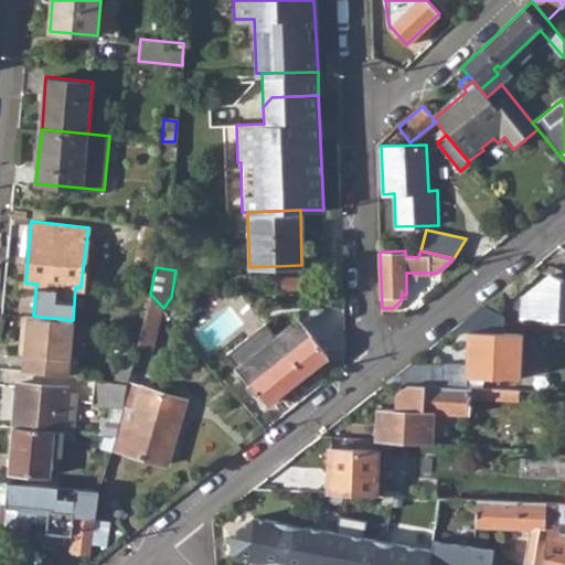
[(524,315),(557,316),(558,309),(564,309),(564,277),(551,272),(525,289),(524,315)]
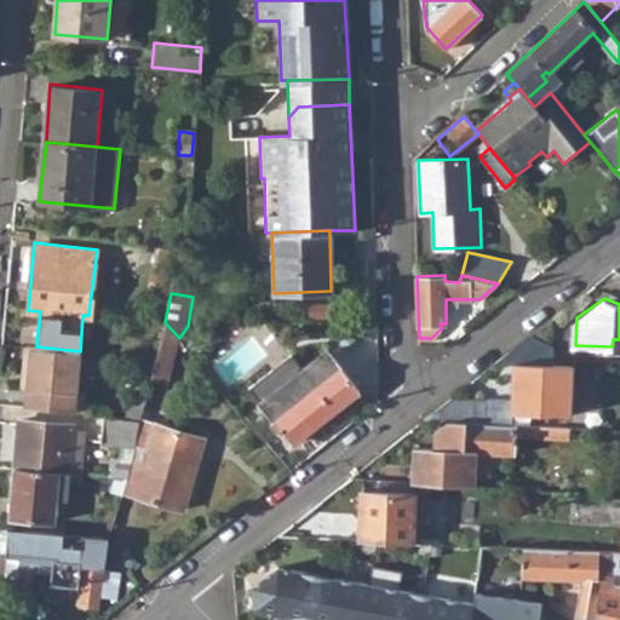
[(150,380),(166,385),(179,338),(165,322),(158,356),(150,380)]
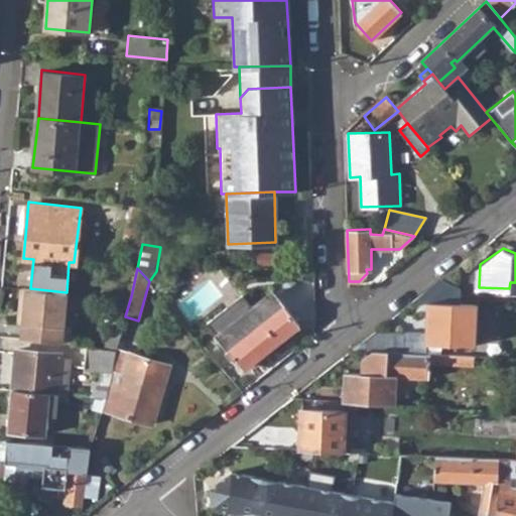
[(428,300),(462,302),(463,288),(441,278),(412,300),(428,300)]
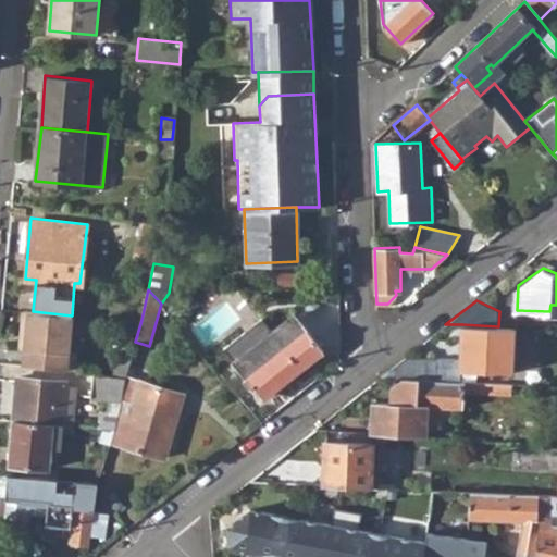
[(33,311),(23,311),(21,335),(25,336),(24,349),(23,366),(79,372),(82,351),(74,350),(77,316),(72,316),(33,311)]
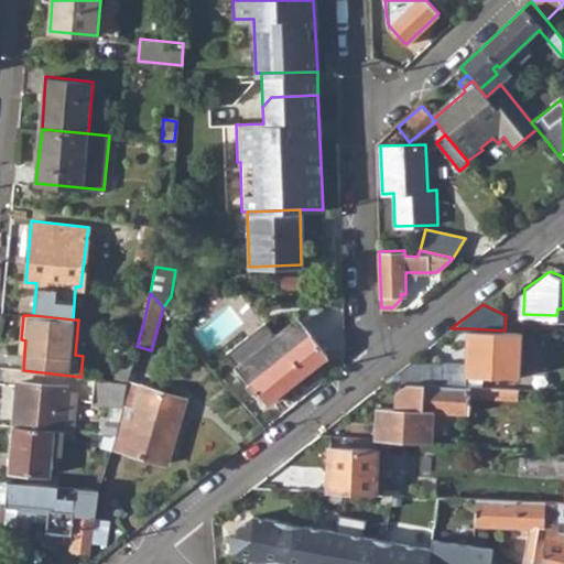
[(236,366),(267,404),(328,354),(297,317),(236,366)]
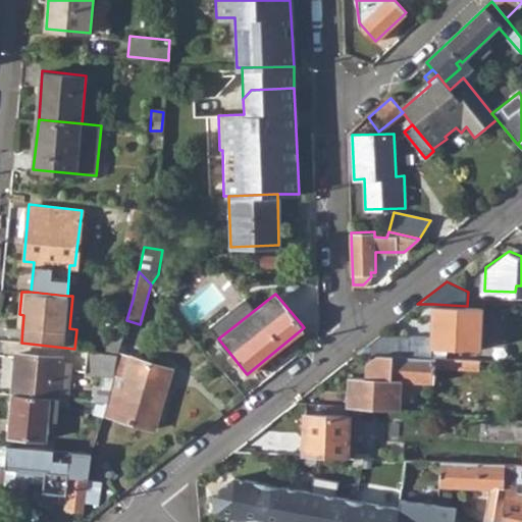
[(377,354),(433,357),(432,347),(483,350),(486,306),(467,306),(433,304),(431,336),(380,332),(356,353),(377,354)]
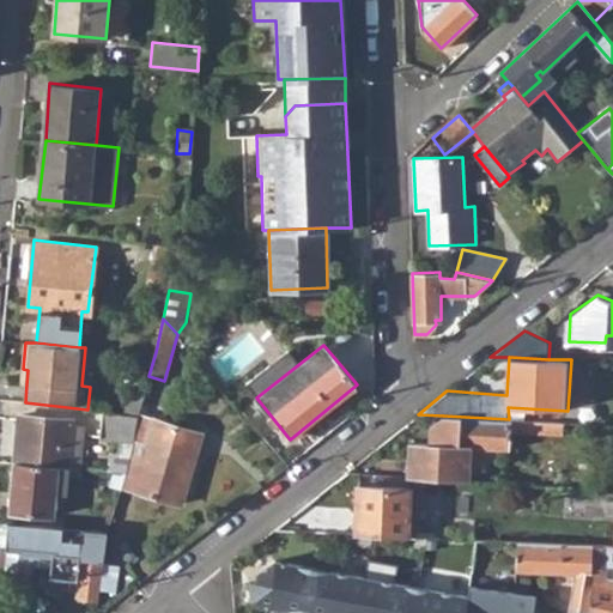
[(119,456),(127,457),(138,416),(104,412),(99,438),(121,441),(119,456)]
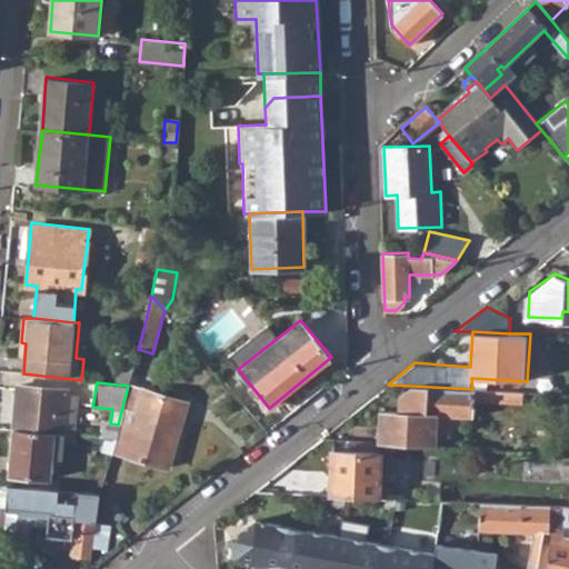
[(12,429),(62,435),(66,389),(16,385),(12,429)]
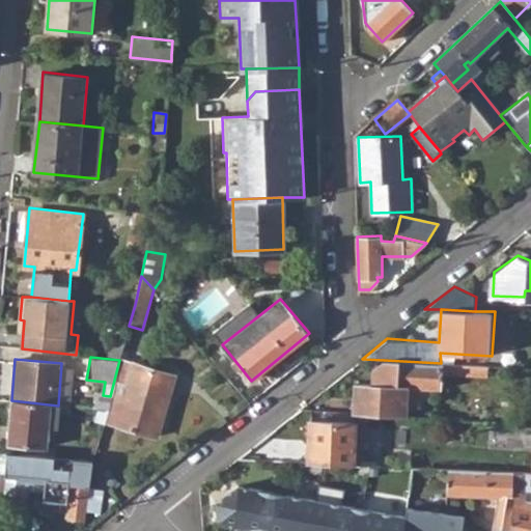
[(104,421),(159,436),(175,374),(119,360),(110,396),(104,421)]
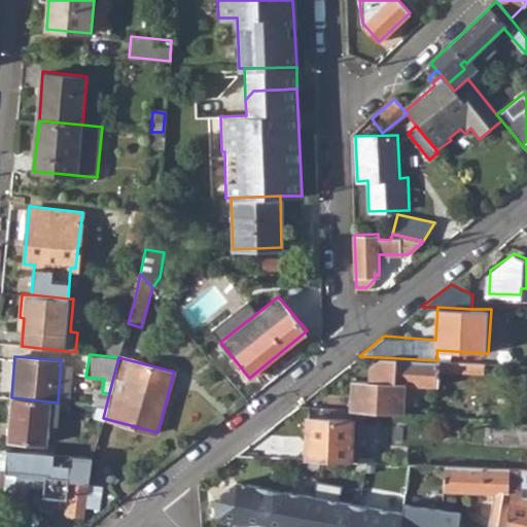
[(437,360),(381,357),(370,367),(369,381),(353,381),(352,409),(403,413),(406,384),(440,387),(440,371),(442,361),(437,360)]
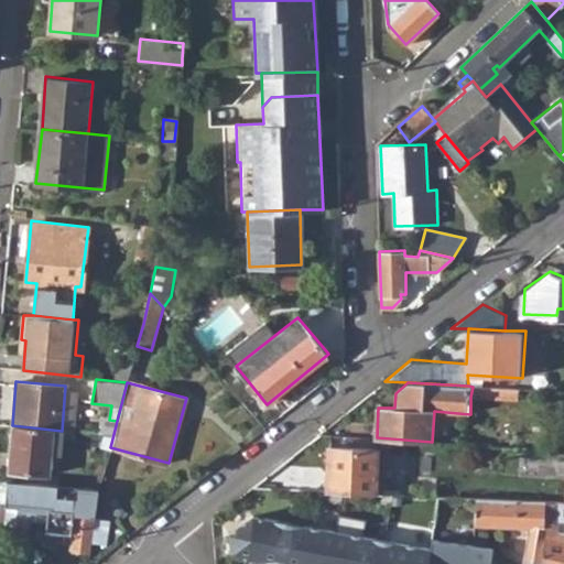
[(506,388),(473,387),(470,397),(505,399),(506,388)]
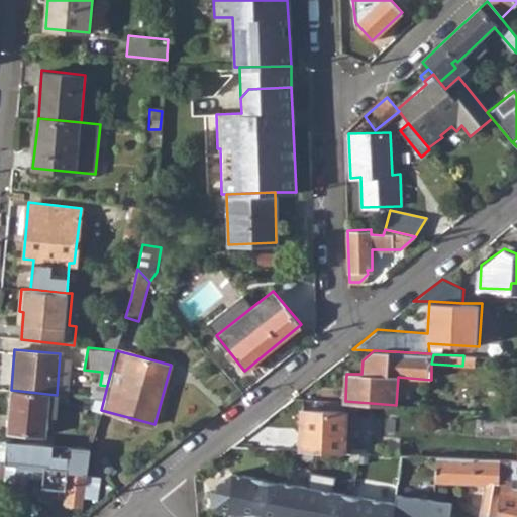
[(44,435),(46,416),(47,400),(56,401),(57,395),(11,390),(7,431),(44,435)]
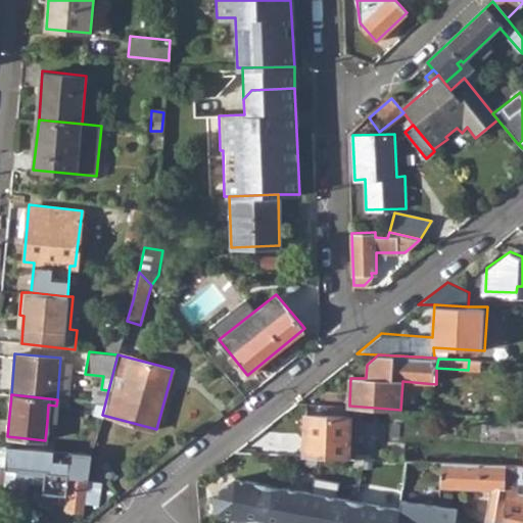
[(55,421),(56,406),(48,405),(47,421),(55,421)]
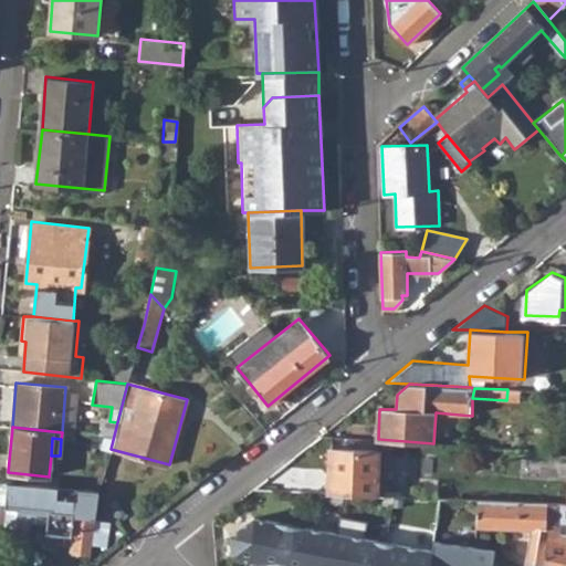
[(331,491),(379,493),(380,450),(333,448),(331,491)]
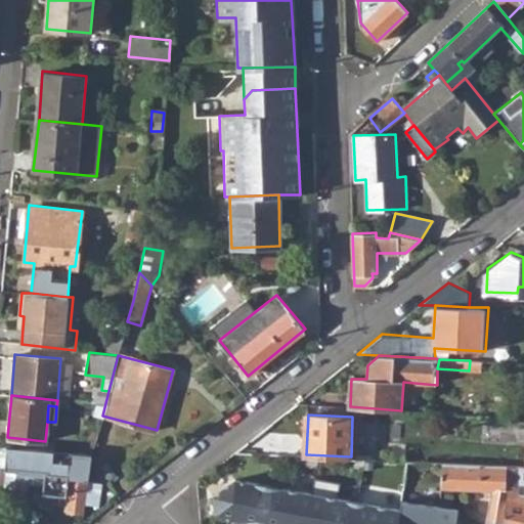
[(0,446),(0,463),(6,464),(4,486),(15,487),(15,493),(22,493),(28,489),(29,482),(60,484),(61,481),(68,482),(64,507),(85,510),(92,454),(0,446)]
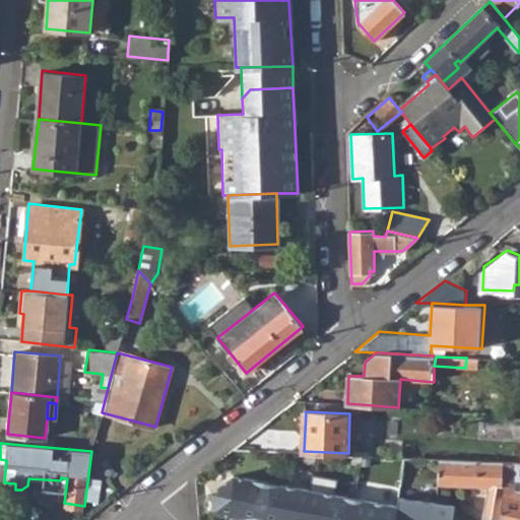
[(484,518),(500,519),(505,461),(441,458),(439,483),(485,485),(484,518)]
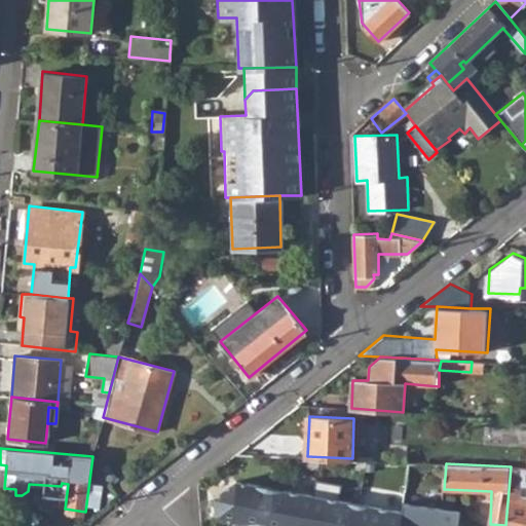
[(525,525),(525,466),(511,466),(505,525),(490,524),(489,525),(525,525)]
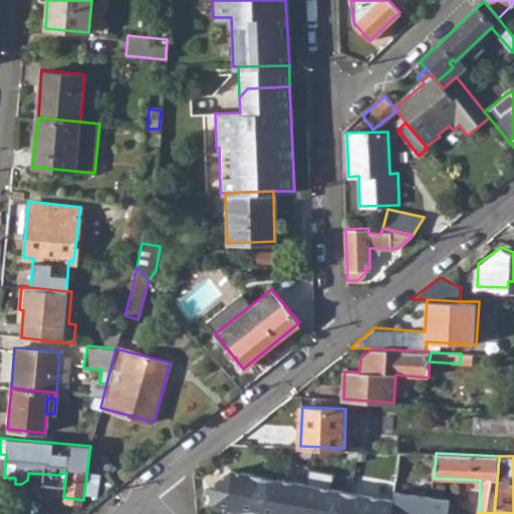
[(300,513),(346,513),(350,493),(331,489),(334,474),(309,470),(306,485),(300,513)]
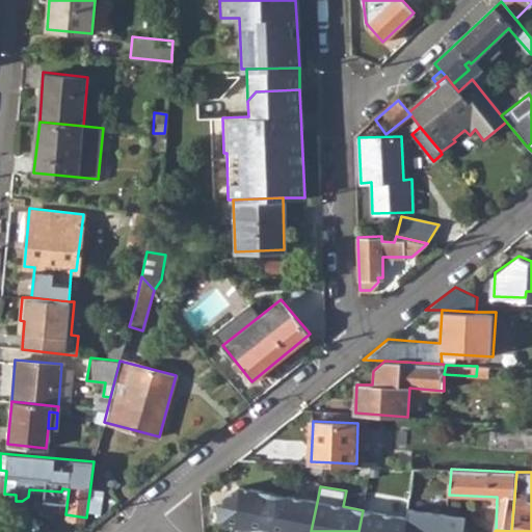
[(263,531),(265,531),(272,494),(239,487),(217,505),(219,522),(223,525),(263,531)]
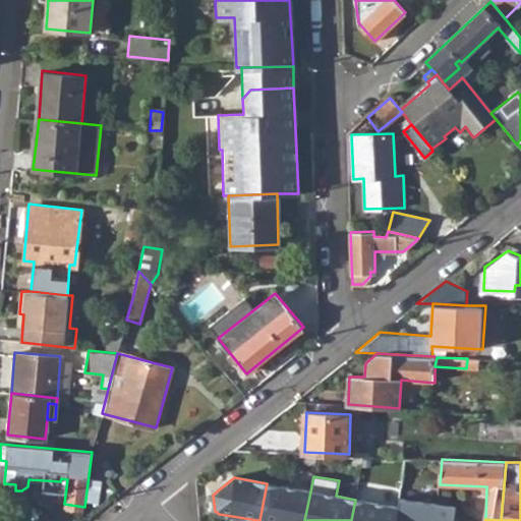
[(259,520),(304,520),(310,491),(267,483),(259,520)]
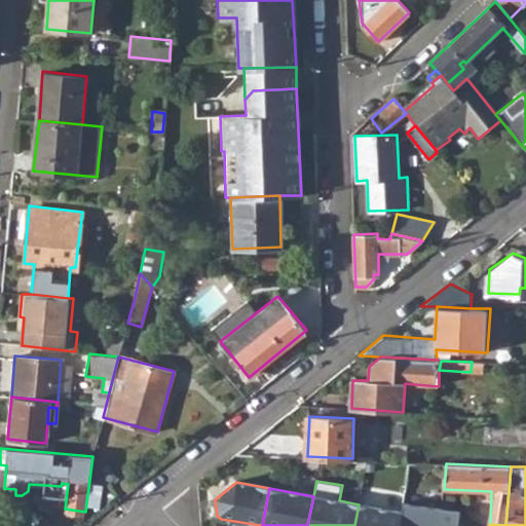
[(403,512),(401,525),(459,525),(461,511),(404,503),(403,512)]
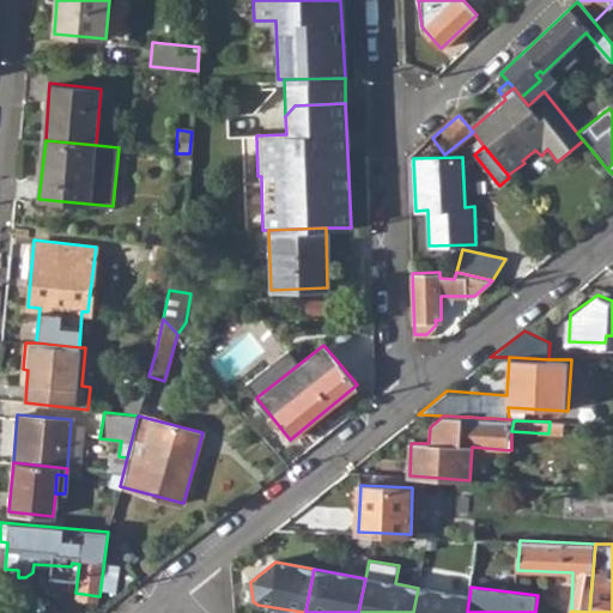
[(413,612),(467,612),(469,596),(418,588),(413,612)]
